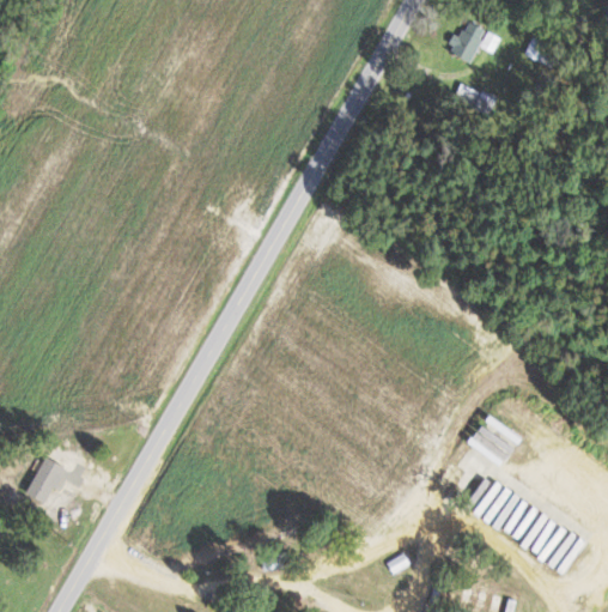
[(451,35),(445,47),(472,61),(479,47),(492,53),(500,38),(467,20),(458,37),(451,35)]
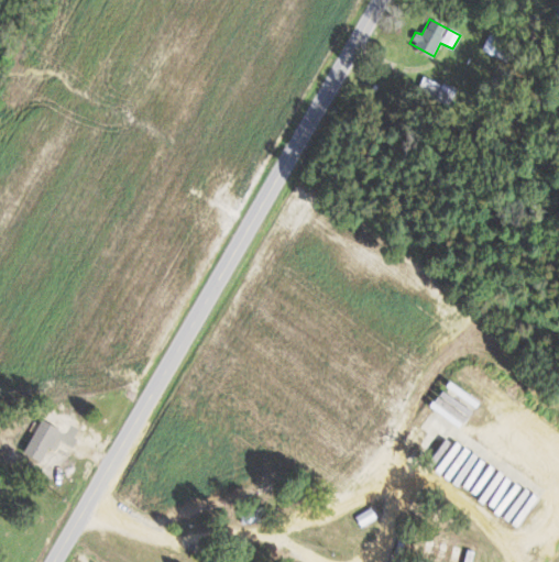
[(504,61),(512,42),(490,34),(482,52),(504,61)]
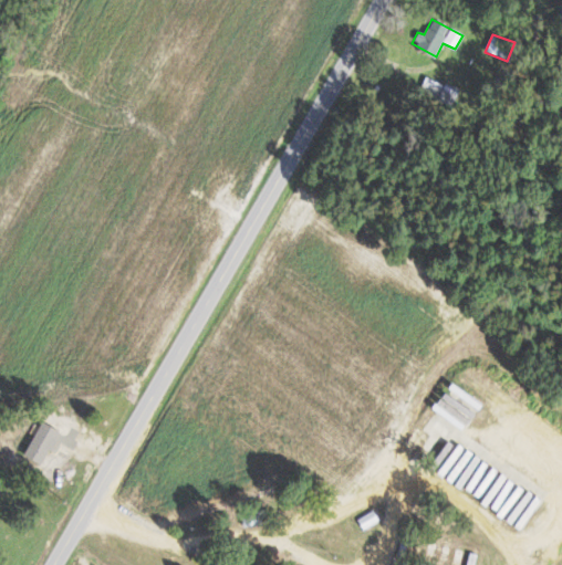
[(453,108),(460,92),(425,76),(417,92),(453,108)]
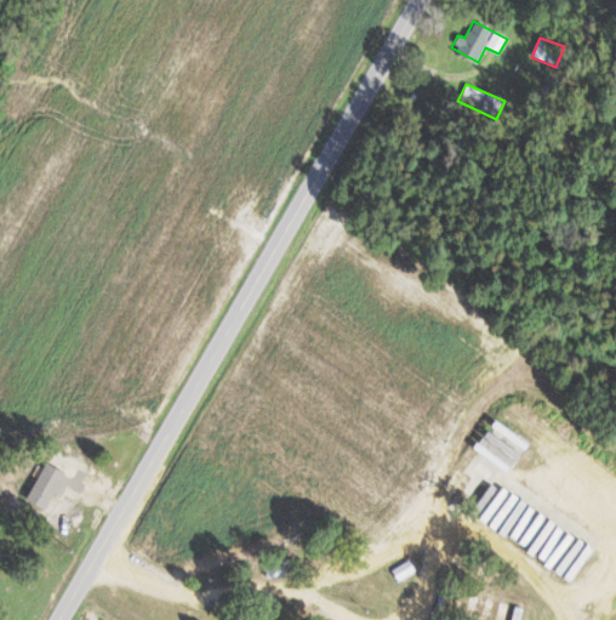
[(66,473),(45,464),(27,501),(47,511),(66,473)]
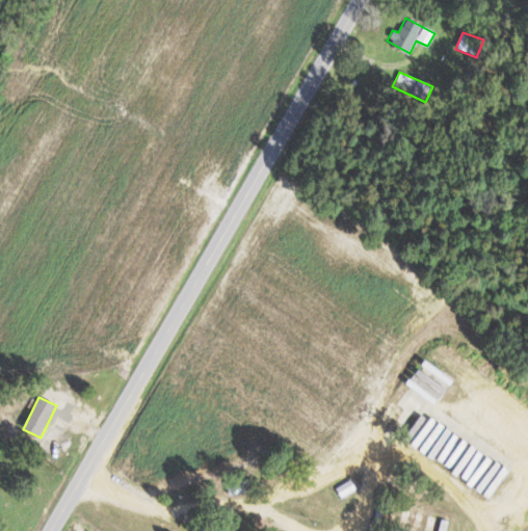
[(336,488),(341,498),(357,489),(351,480),(336,488)]
